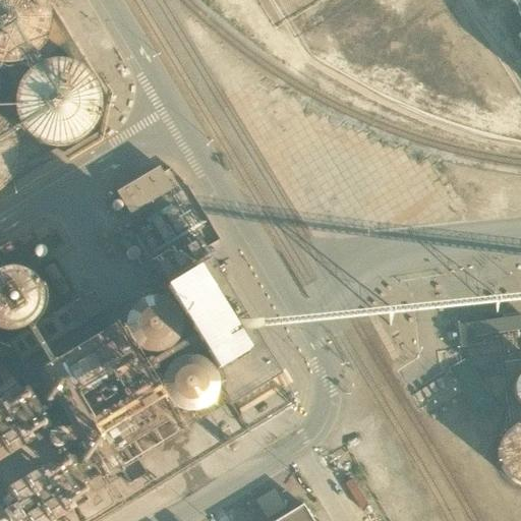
[(48,18),(47,8),(44,1),(43,0),(0,0),(0,59),(1,60),(6,60),(16,59),(20,57),(27,53),(35,49),(39,43),(44,35),(47,27),(48,18)]
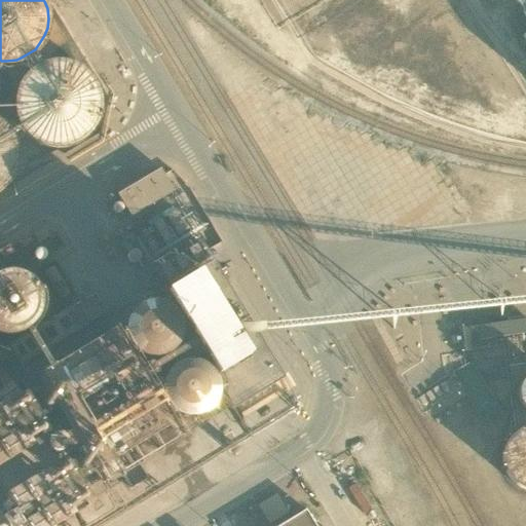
[(101,102),(101,101),(100,91),(98,84),(94,77),(87,70),(81,65),(74,62),(67,60),(58,59),(50,60),(42,62),(36,66),(28,72),(24,77),(19,86),(16,96),(16,103),(17,111),(21,119),(25,125),(31,133),(39,139),(46,142),(53,143),(61,143),(68,142),(76,140),(83,136),(89,129),(95,123),(98,117),(100,111),(101,102)]
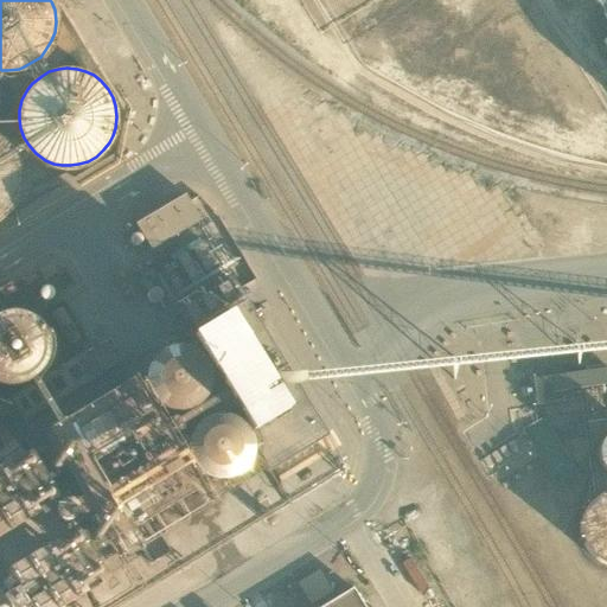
[(20,177),(20,176),(19,166),(17,159),(12,148),(8,144),(0,136),(0,135),(0,215),(2,213),(11,205),(16,197),(19,187),(20,177)]
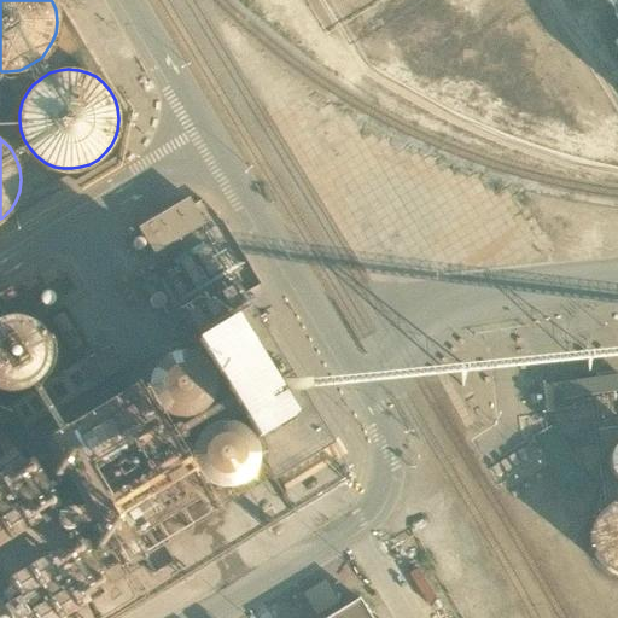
[(188,198),(138,228),(153,255),(204,225),(188,198)]
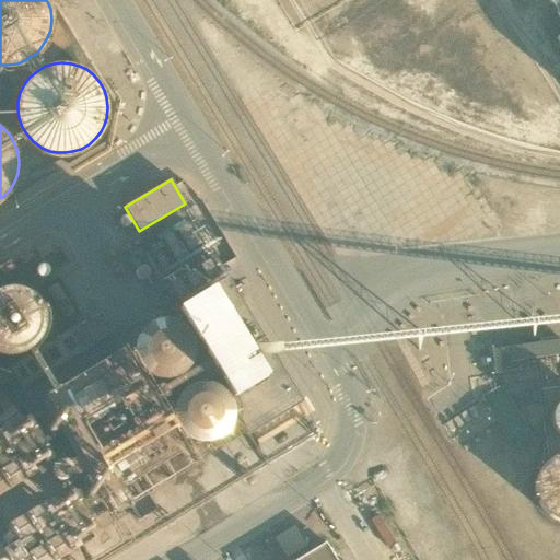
[(300,404),(211,258),(163,288),(251,433),(300,404)]
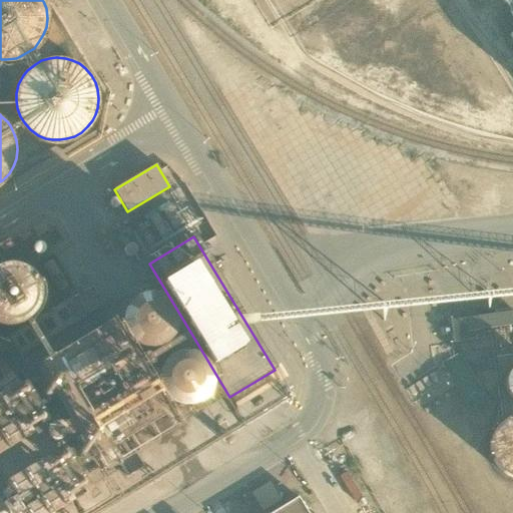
[(38,294),(37,288),(35,281),(32,276),(28,271),(24,269),(18,266),(13,265),(7,264),(2,265),(0,265),(0,322),(4,323),(9,324),(15,323),(21,321),(25,318),(30,314),(33,310),(36,305),(37,300),(38,294)]
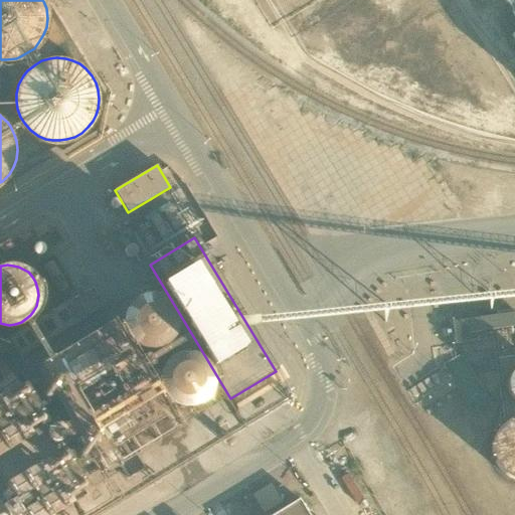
[(124,343),(162,346),(164,302),(127,300),(124,343)]
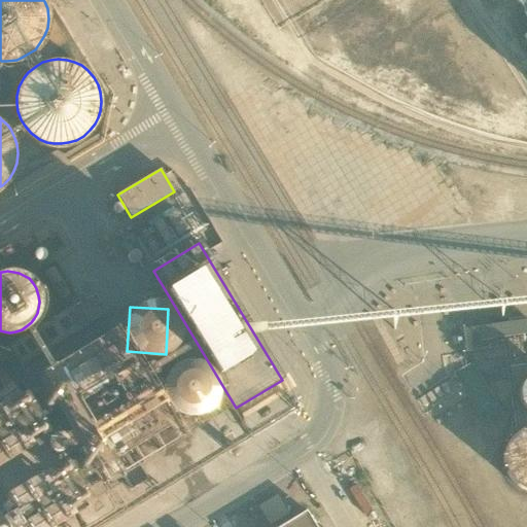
[(465,349),(526,338),(526,315),(462,328),(465,349)]
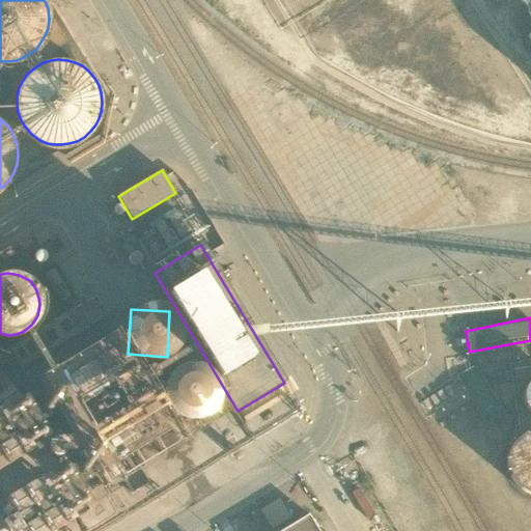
[(103,350),(102,339),(86,340),(85,338),(60,341),(63,372),(99,368),(98,351),(103,350)]
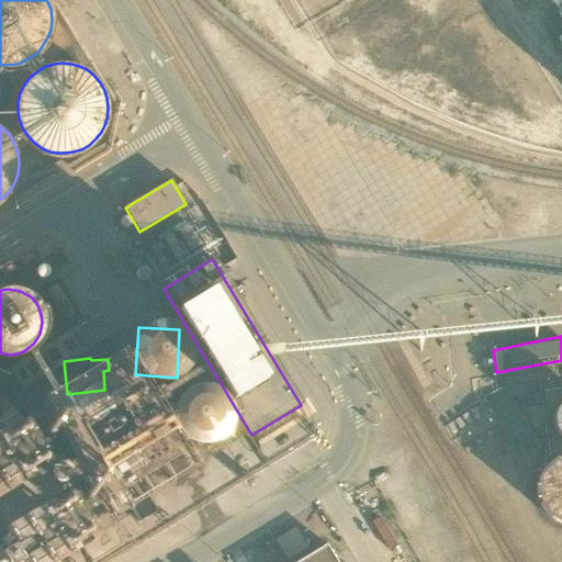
[(49,409),(117,526),(142,512),(74,395),(49,409)]
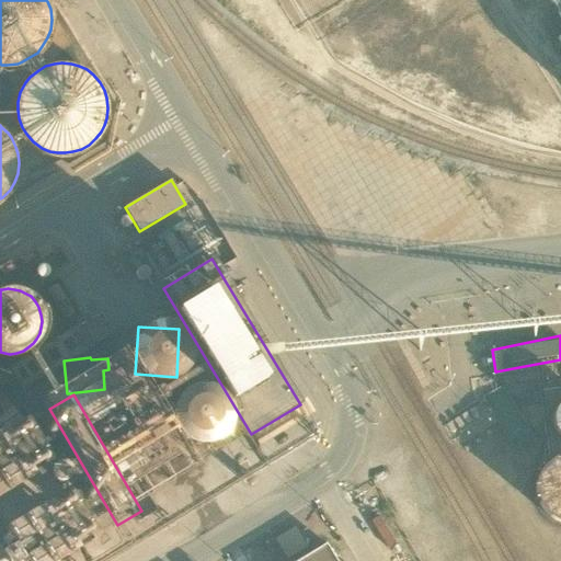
[(560,397),(551,433),(560,435),(560,397)]
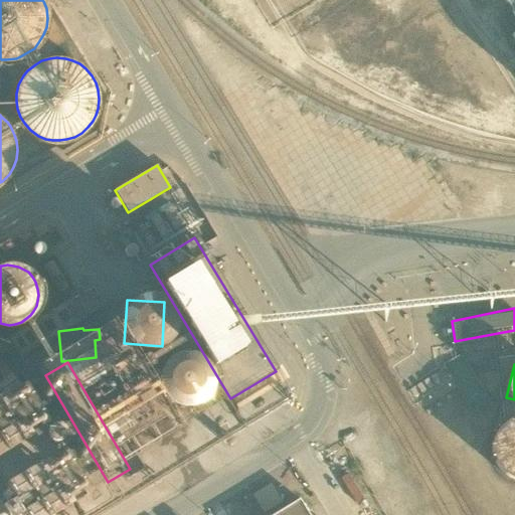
[(498,478),(514,476),(514,422),(495,424),(498,478)]
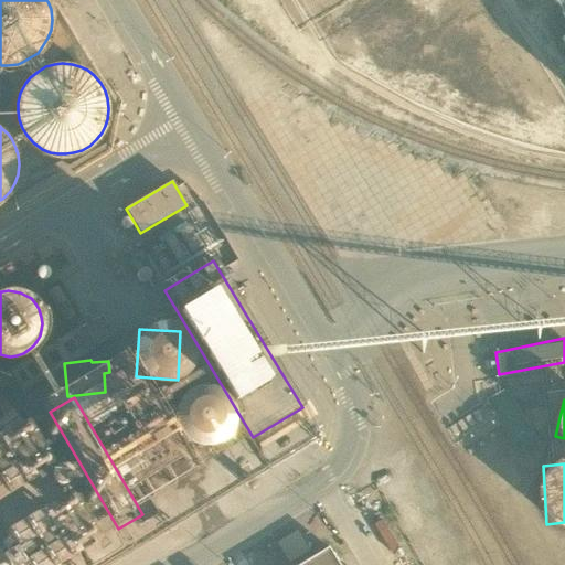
[(279,541),(288,560),(308,550),(298,531),(279,541)]
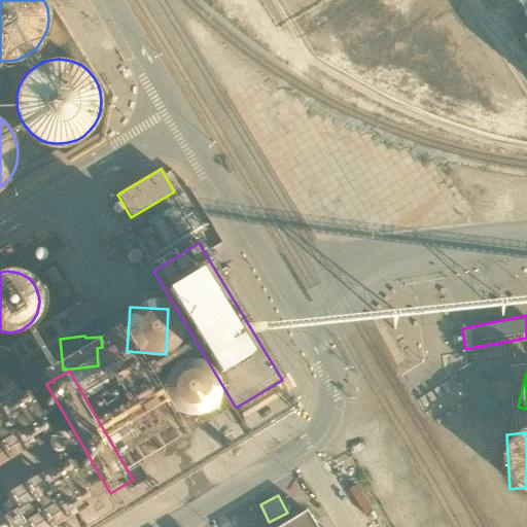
[(317,526),(309,513),(284,526),(317,526)]
